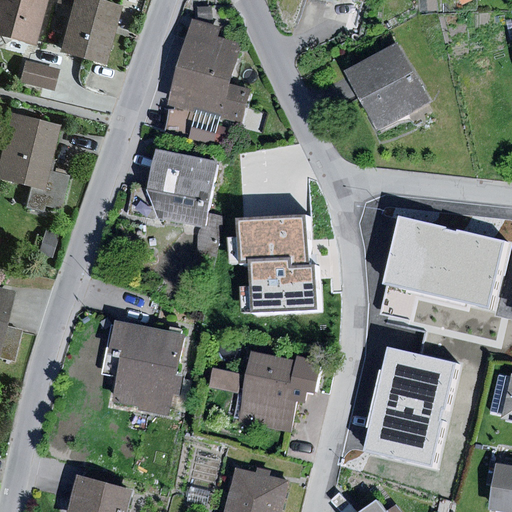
[(45,0),(0,0),(0,37),(33,46),(45,0)]
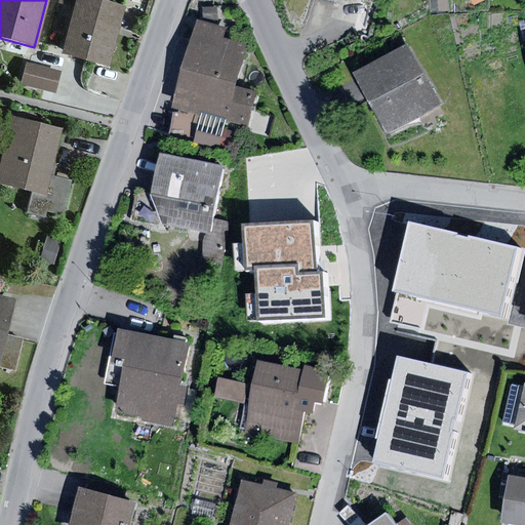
[(123,6),(98,0),(72,0),(58,52),(107,66),(123,6)]
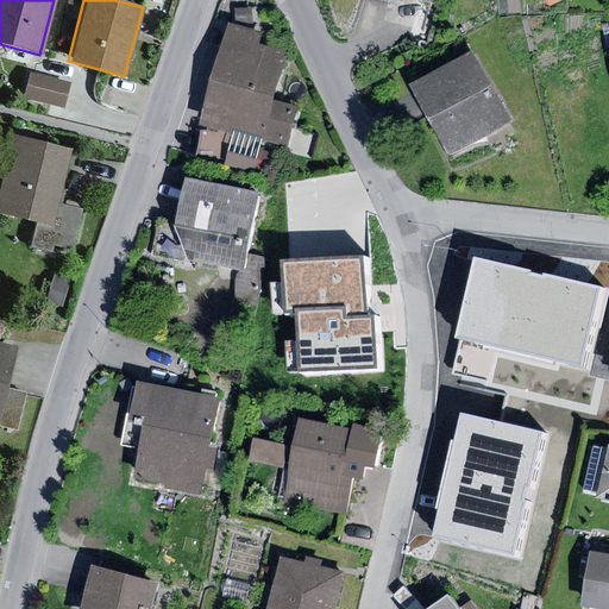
[(252,7),(236,8),(236,23),(252,23),(252,7)]
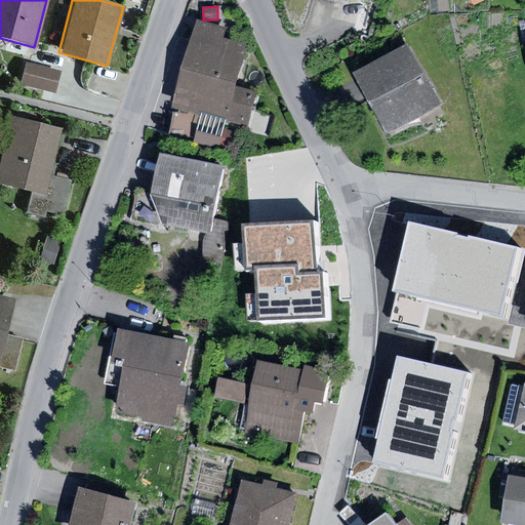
[(226,29),(195,21),(172,108),(179,109),(200,115),(248,127),(258,91),(237,86),(248,45),(223,38),(226,29)]
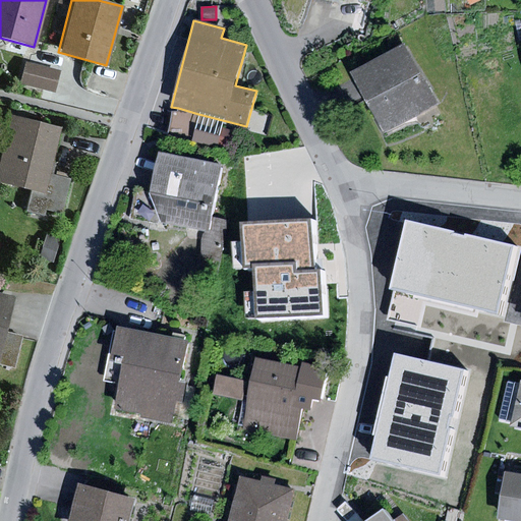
[(406,44),(351,74),(385,133),(439,104),(406,44)]
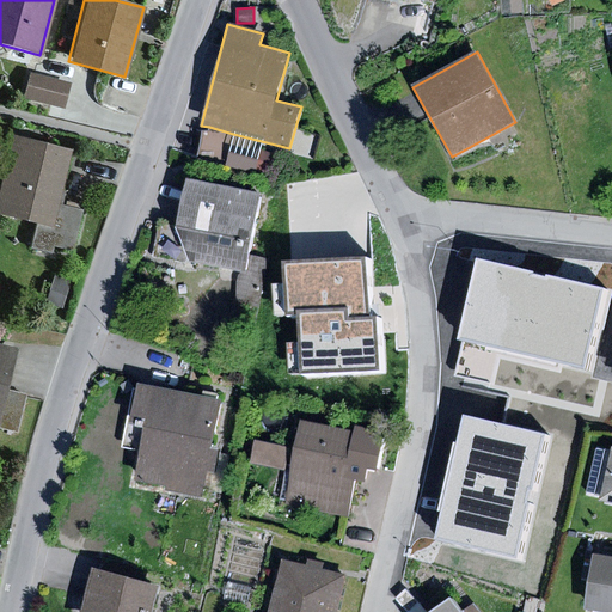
[(68,83),(28,73),(22,97),(62,106),(68,83)]
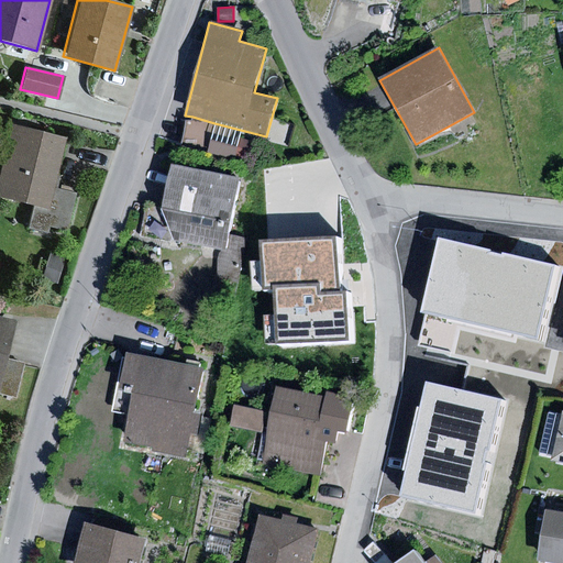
[(214,123),(192,117),(192,121),(186,121),(183,145),(208,153),(214,123)]
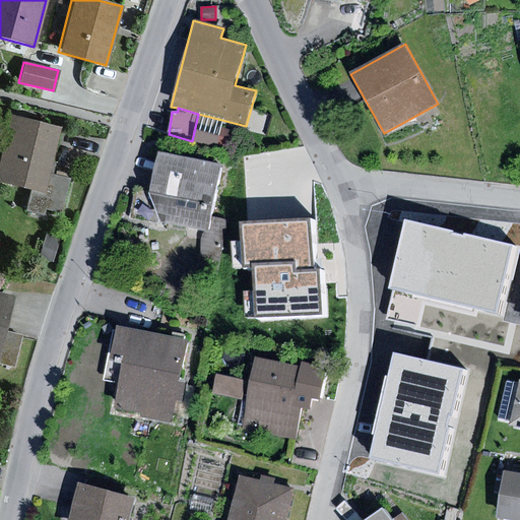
[(58,128),(7,116),(0,145),(0,182),(43,192),(47,173),(58,128)]
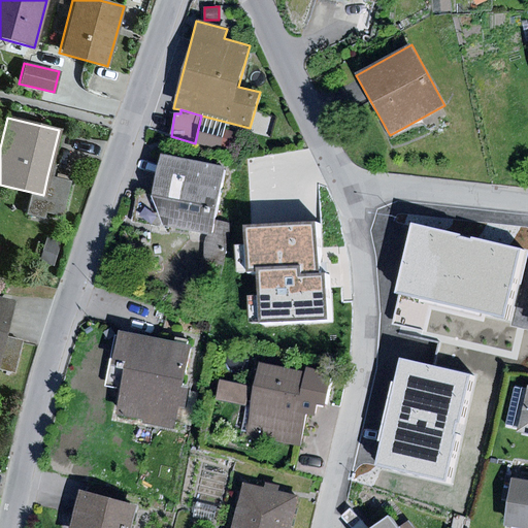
[(225,130),(221,146),(236,152),(240,135),(225,130)]
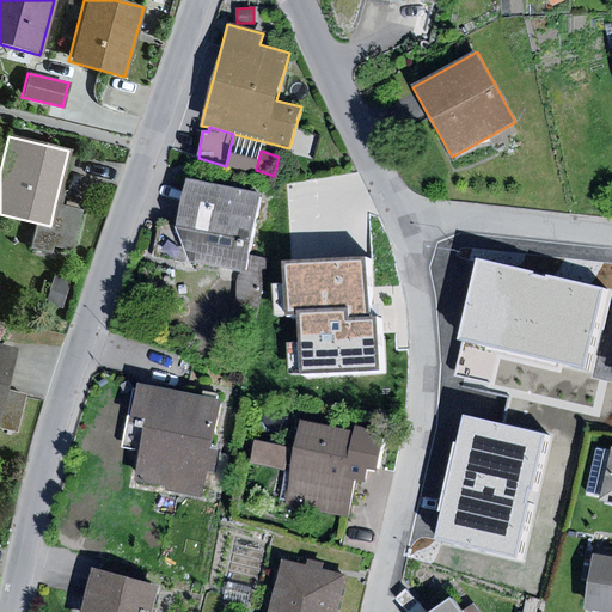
[(261,196),(188,179),(177,226),(158,222),(153,257),(245,274),(261,196)]
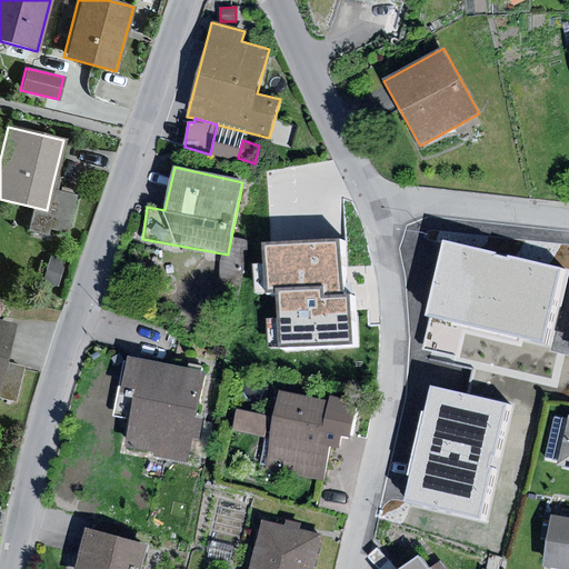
[(76,196),(51,189),(47,210),(42,227),(67,233),(76,196)]
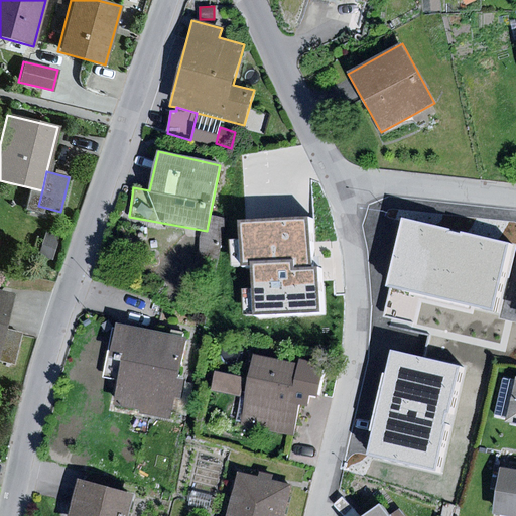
[(307,217),(238,221),(240,267),(250,266),(252,315),(319,312),(316,267),(310,267),(307,217)]
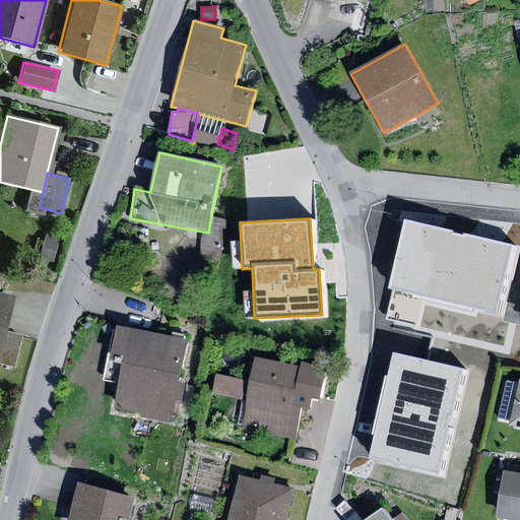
[(517,247),(408,221),(392,291),(501,316),(517,247)]
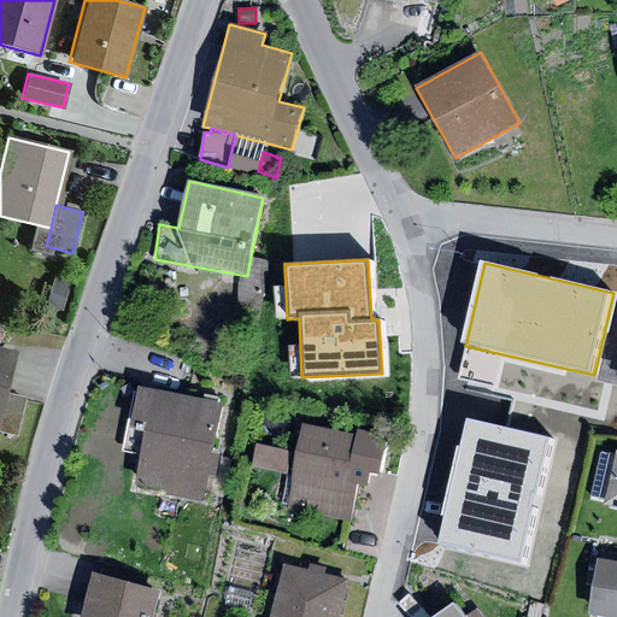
[(70,283),(53,278),(45,305),(62,311),(70,283)]
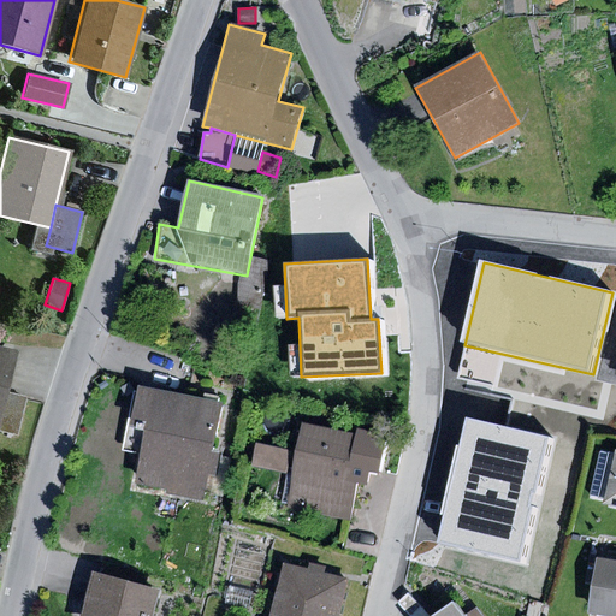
[(0,415),(5,394),(15,349),(0,345),(0,415)]
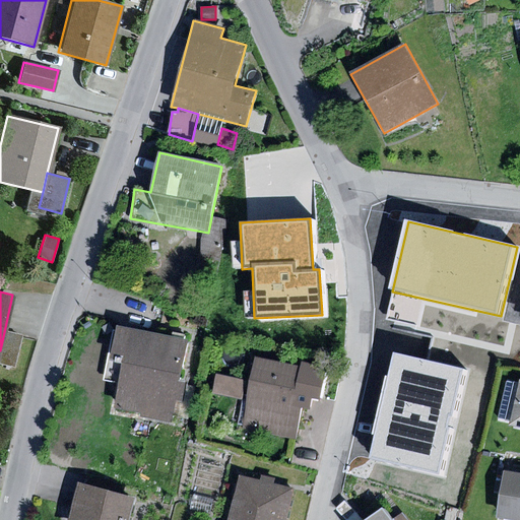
[(188,339),(117,326),(111,360),(124,363),(115,409),(141,414),(140,417),(172,424),(188,339)]
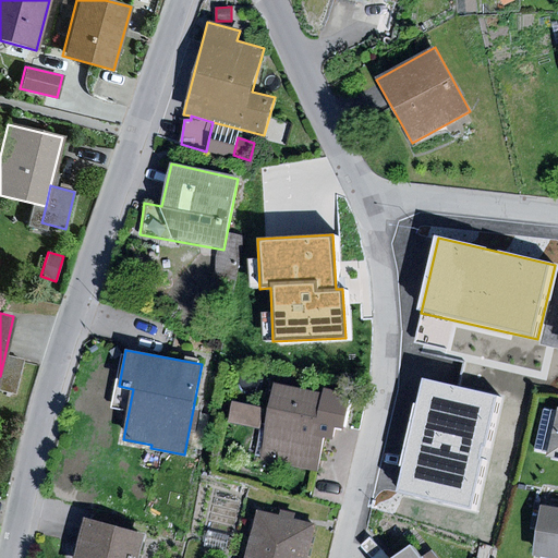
[(23,361),(4,356),(0,376),(0,390),(14,395),(23,361)]
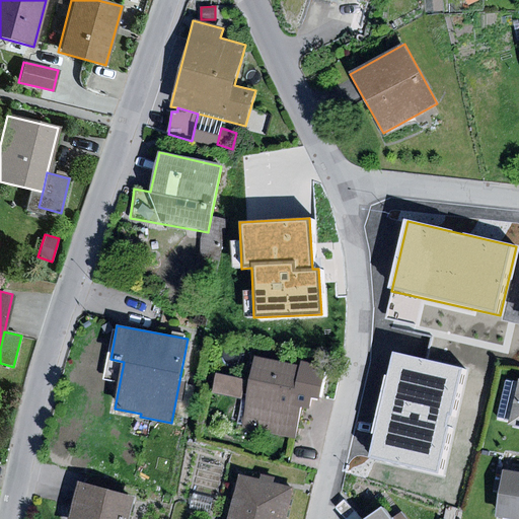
[(467,370),(396,354),(372,460),(443,475),(467,370)]
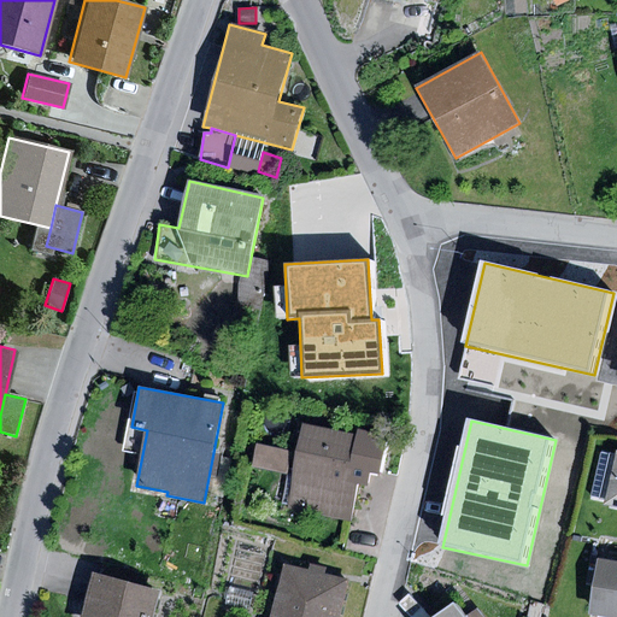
[(358,436),(303,425),(287,509),(352,522),(358,486),(368,487),(370,472),(381,474),(388,435),(359,430),(358,436)]
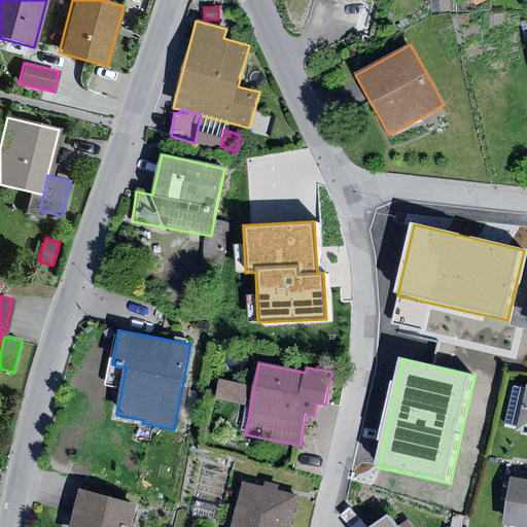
[(248,386),(219,381),(216,399),(244,405),(248,386)]
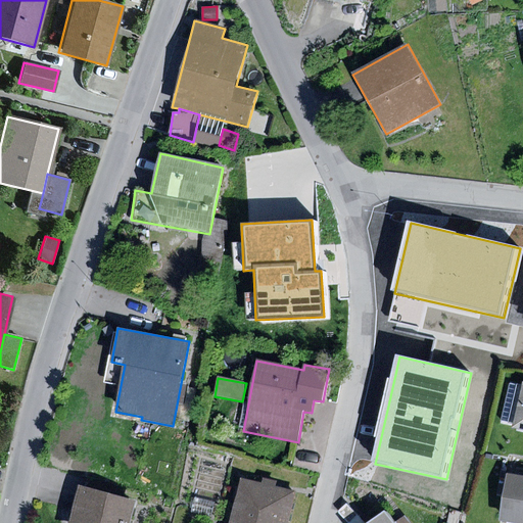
[(522,382),(512,427),(522,429),(522,382)]
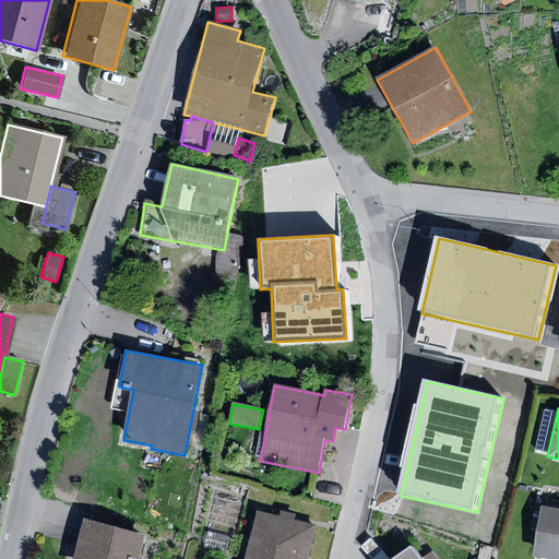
[(558,558),(558,509),(543,508),(535,557),(551,558),(558,558)]
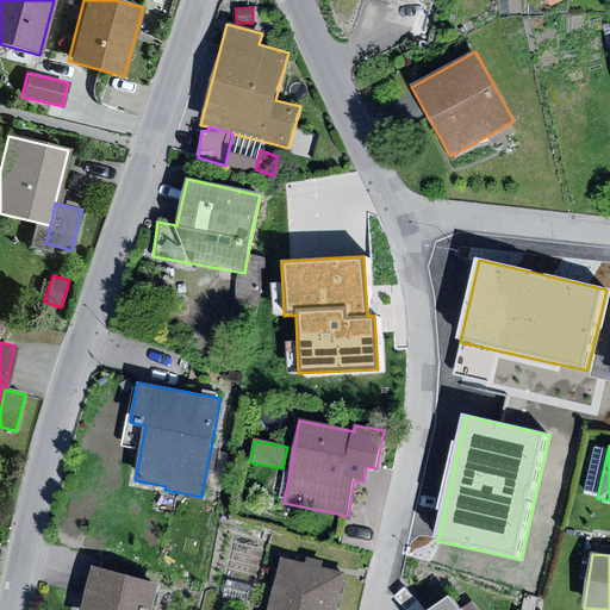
[(305,565),(282,559),(268,609),(336,609),(346,576),(321,570),(323,562),(306,559),(305,565)]
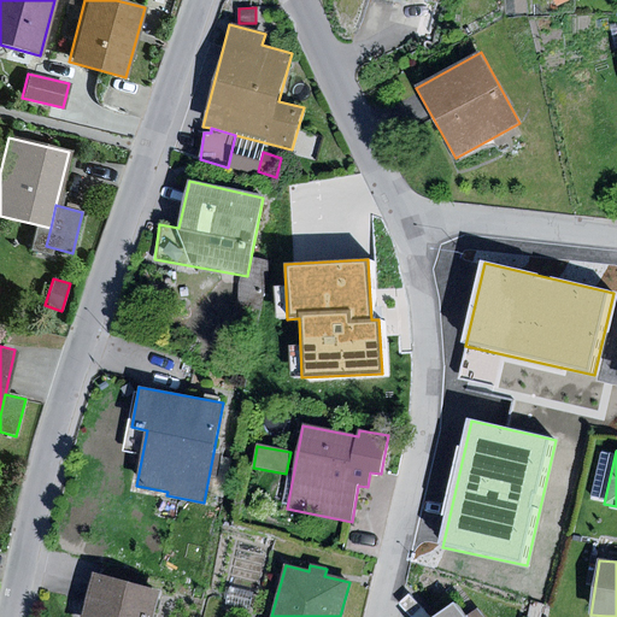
[(153,616),(160,592),(93,573),(80,616),(153,616)]
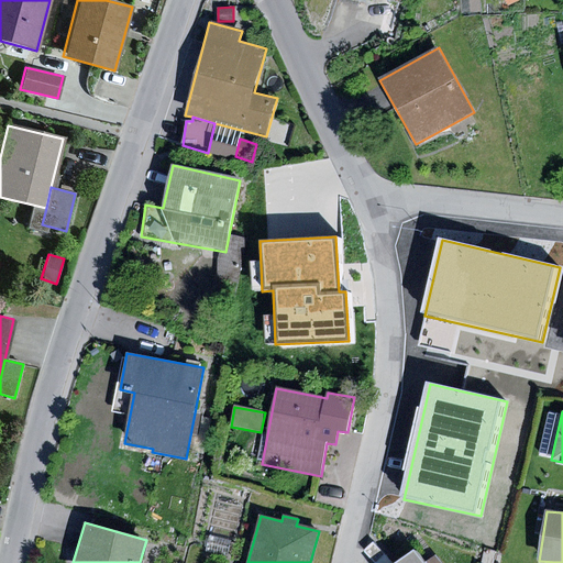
[(209,533),(205,552),(227,556),(231,538),(209,533)]
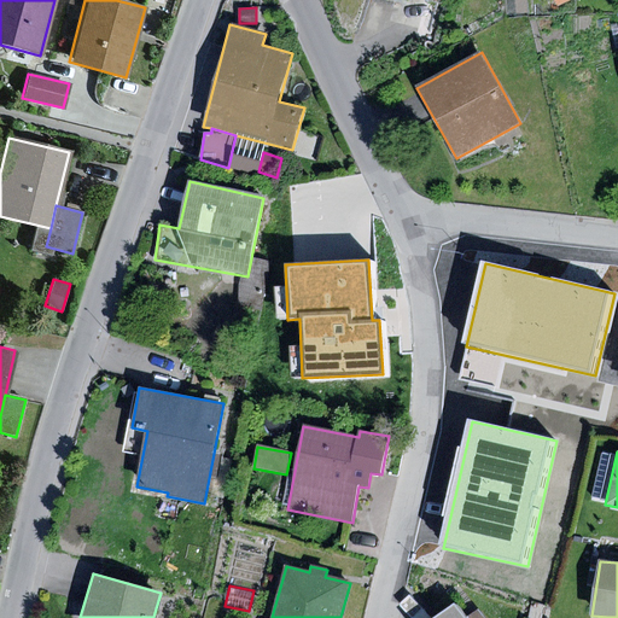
[(466,617),(455,604),(436,617),(466,617)]
